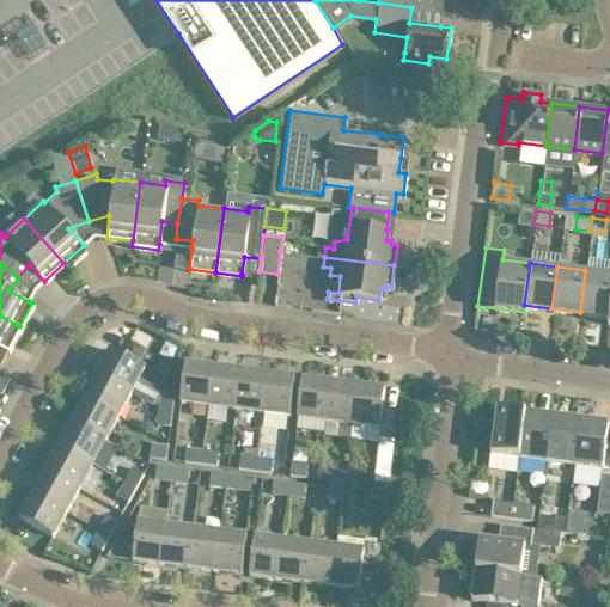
[(609,273),(585,270),(580,312),(607,316),(609,293),(609,273)]
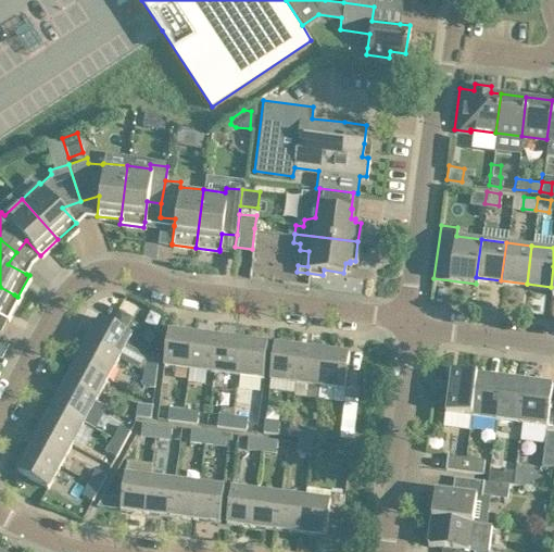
[(19,298),(0,287),(0,314),(7,317),(19,298)]
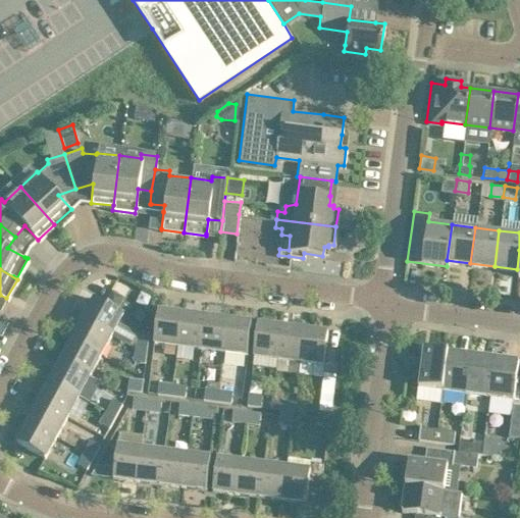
[(93,297),(82,317),(110,332),(121,312),(115,308),(102,301),(93,297)]
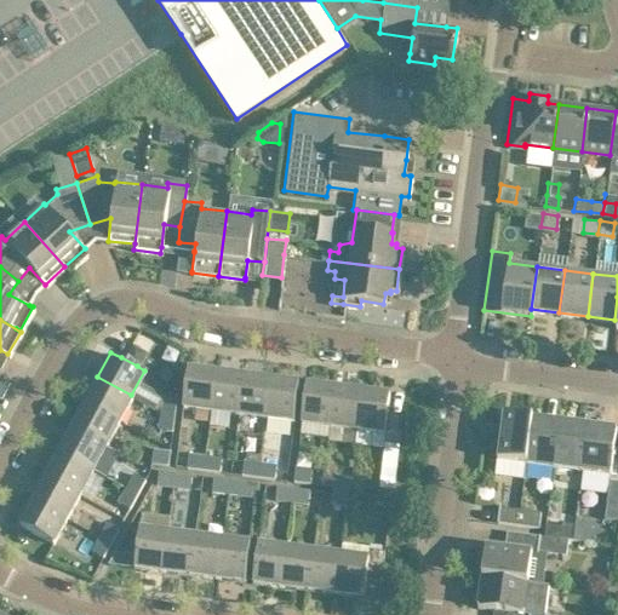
[(215,371),(186,367),(181,404),(210,408),(215,371)]
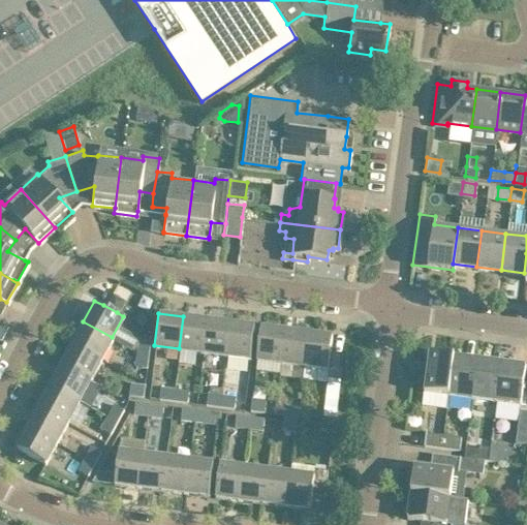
[(206,319),(183,316),(179,348),(202,351),(206,319)]
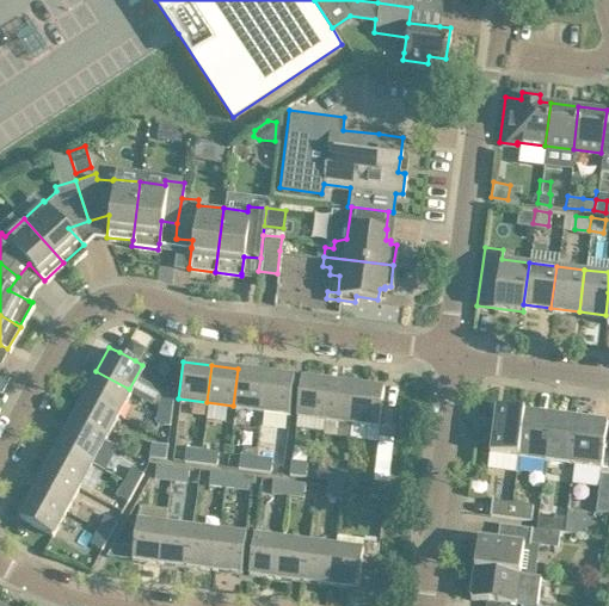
[(265,371),(238,369),(233,406),(260,409),(265,371)]
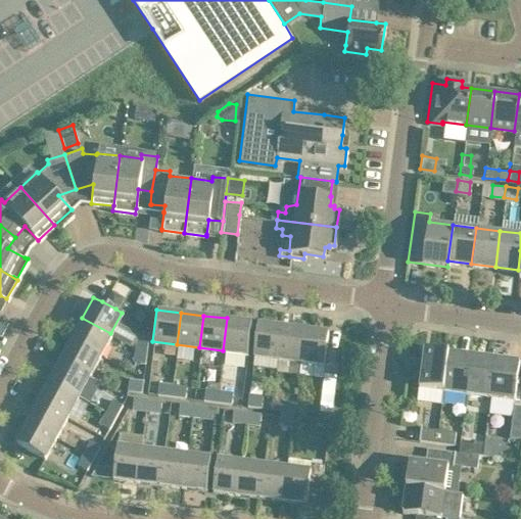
[(82,318),(70,338),(99,354),(110,333),(82,318)]
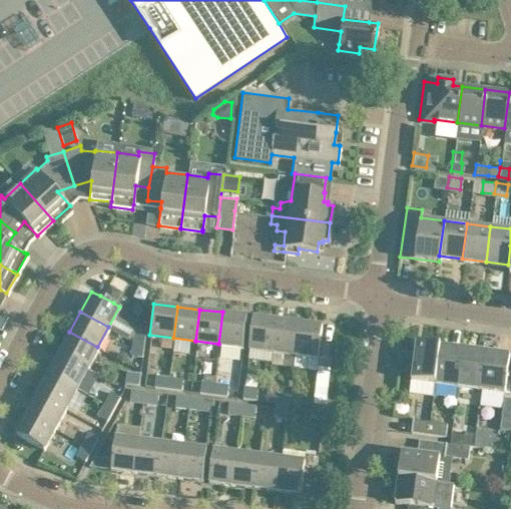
[(245,315),(222,312),(218,344),(241,347),(245,315)]
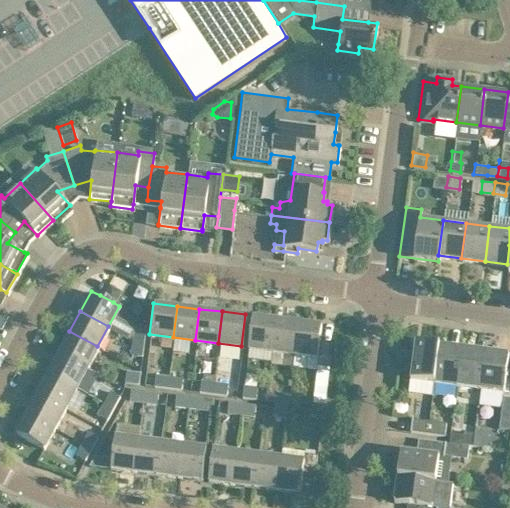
[(247,347),(270,350),(274,318),(251,315),(247,347)]
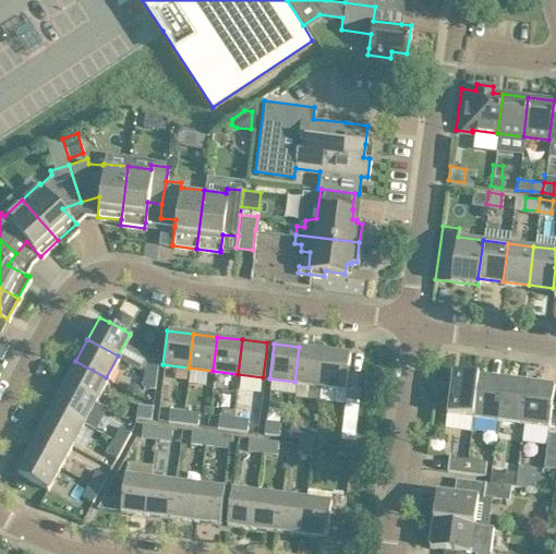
[(294,382),(319,385),(324,350),(299,347),(294,382)]
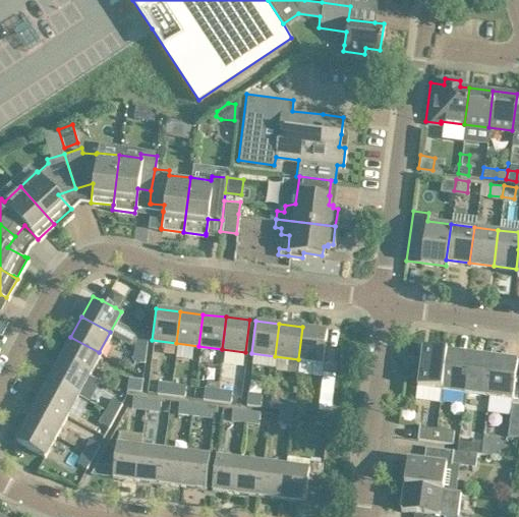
[(322,362),(321,369),(333,371),(336,346),(324,345),(326,330),(302,327),(298,359),(322,362)]
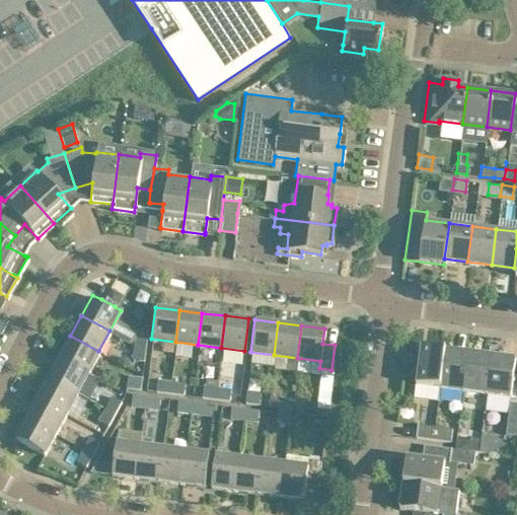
[(134,344),(144,345),(146,332),(135,329),(134,344)]
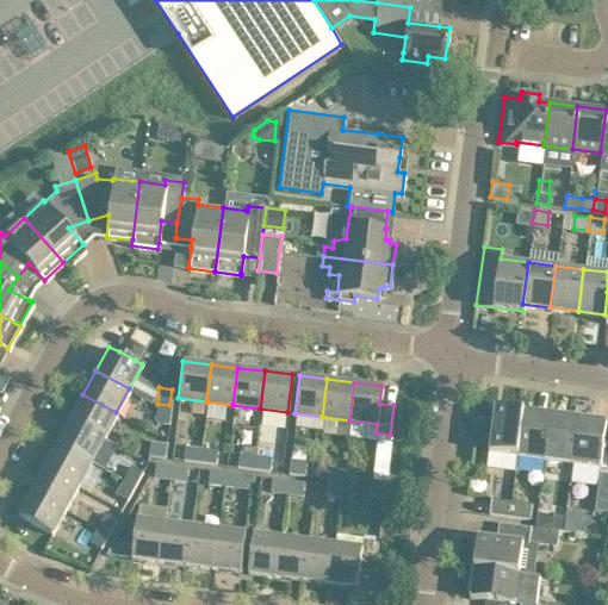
[(82,394),(69,418),(103,436),(116,412),(82,394)]
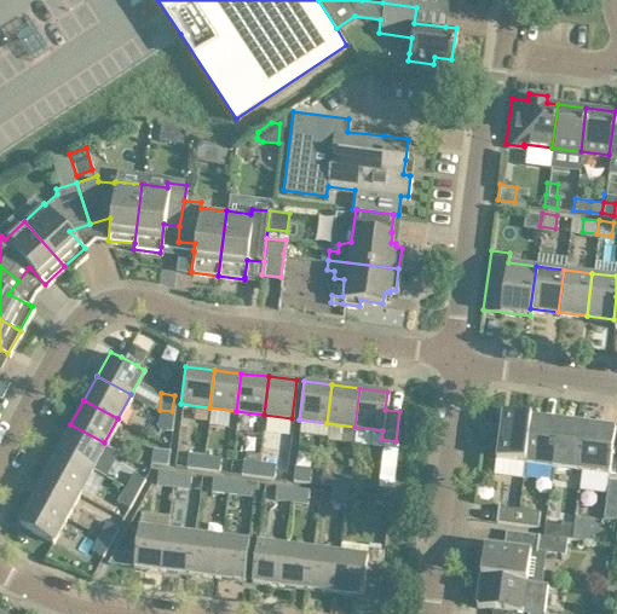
[(157,427),(171,428),(172,411),(160,410),(157,427)]
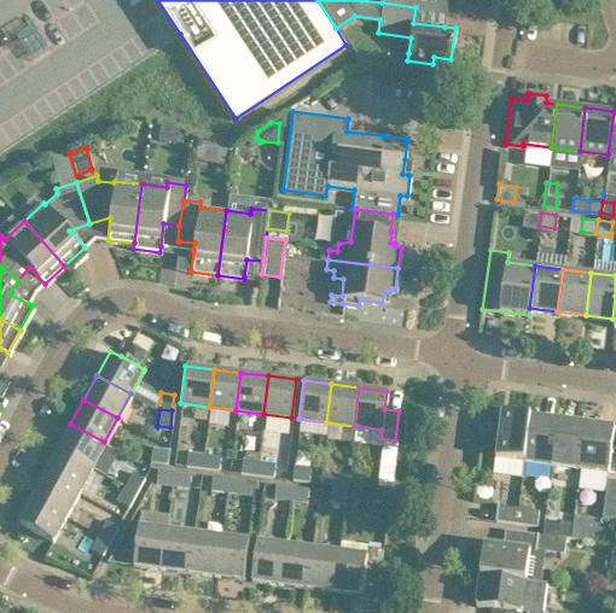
[(528,414),(506,410),(500,410),(499,416),(494,456),(522,460),(528,414)]
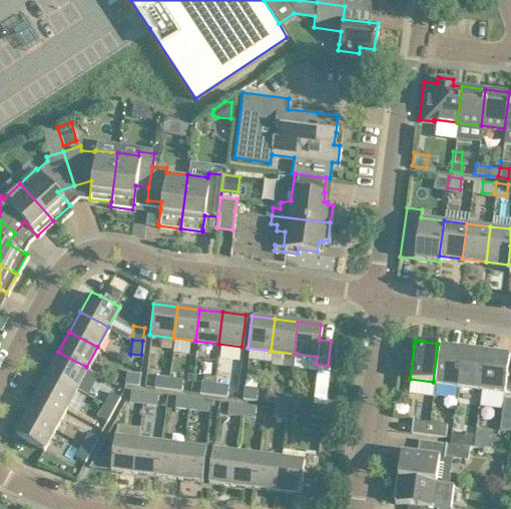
[(433,382),(457,385),(461,347),(438,344),(433,382)]
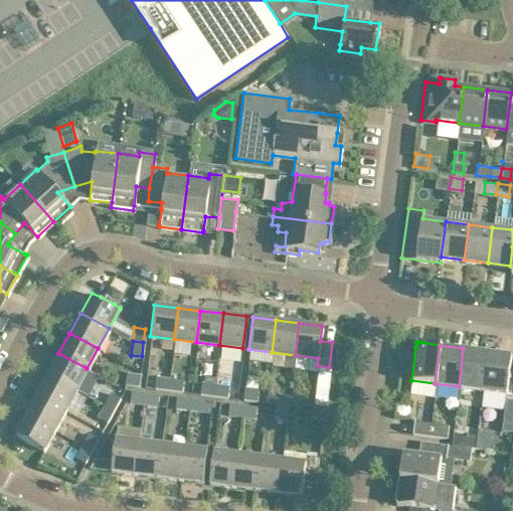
[(459,386),(482,389),(487,351),(463,348),(459,386)]
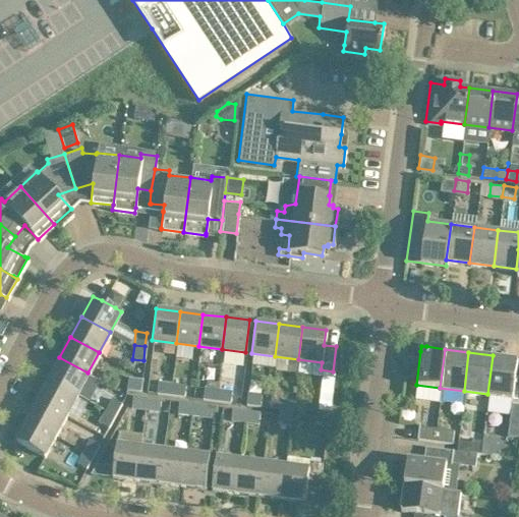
[(511,397),(514,378),(516,358),(493,355),(487,394),(511,397)]
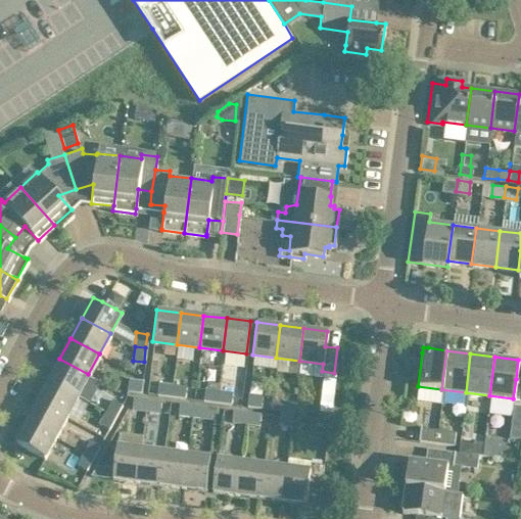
[(49,379),(78,394),(88,374),(59,359),(49,379)]
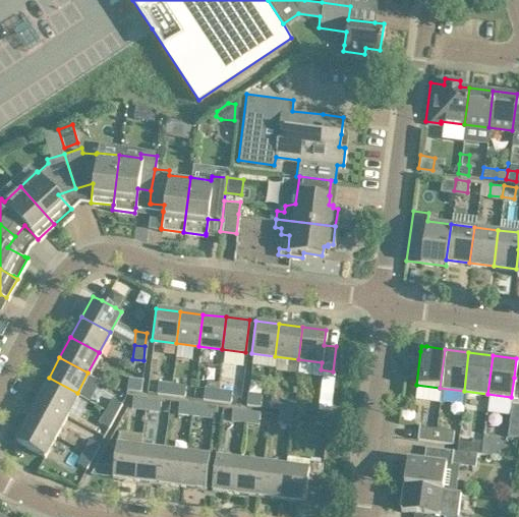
[(114,387),(118,380),(106,372),(102,380),(114,387)]
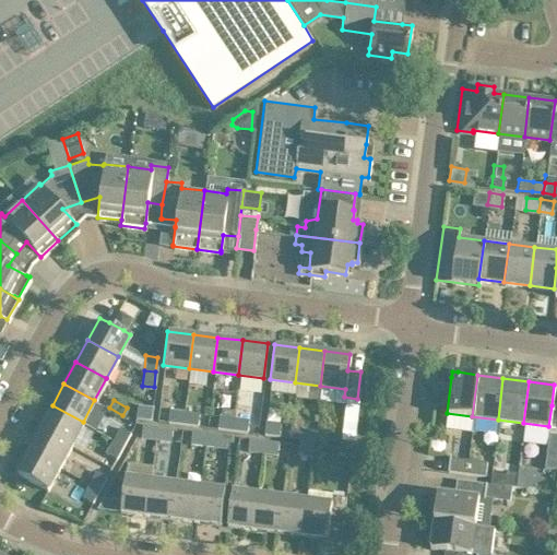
[(137,404),(134,415),(150,417),(151,405),(137,404)]
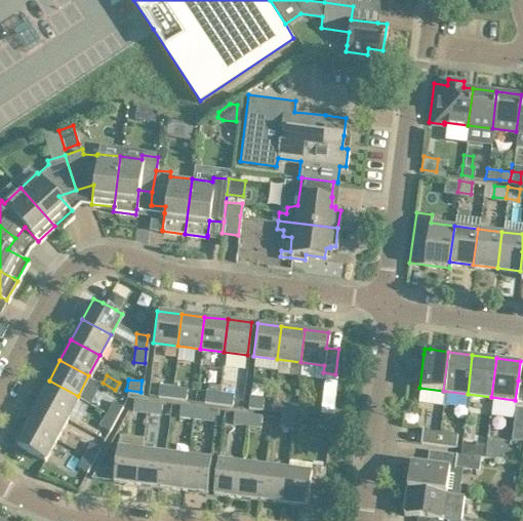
[(38,401),(67,416),(78,396),(49,381),(38,401)]
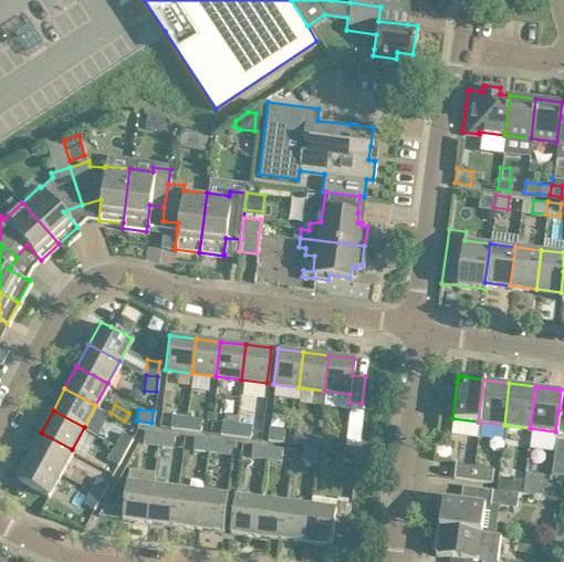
[(170,413),(169,425),(184,427),(186,415),(170,413)]
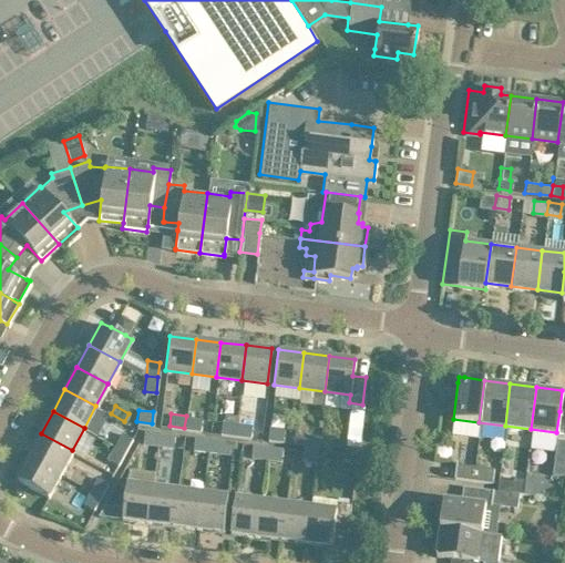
[(186,416),(184,428),(199,430),(201,418),(186,416)]
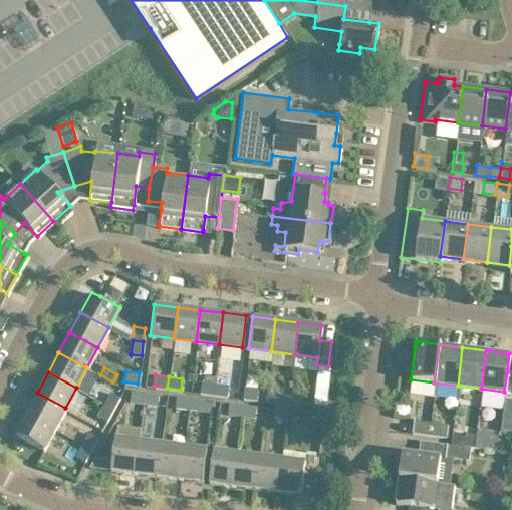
[(212,394),(214,383),(200,380),(199,392),(212,394)]
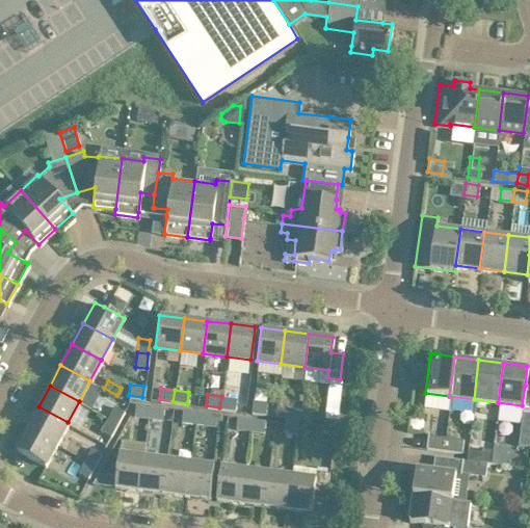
[(236,398),(221,396),(219,407),(234,408),(236,398)]
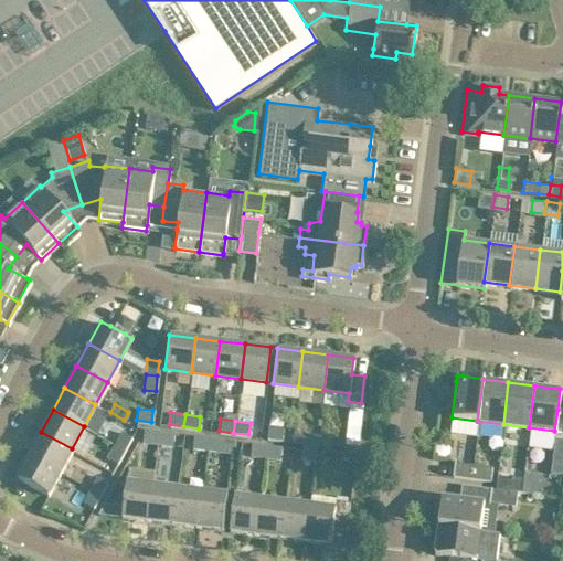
[(303,433),(304,423),(294,421),(291,440),(301,442),(303,433)]
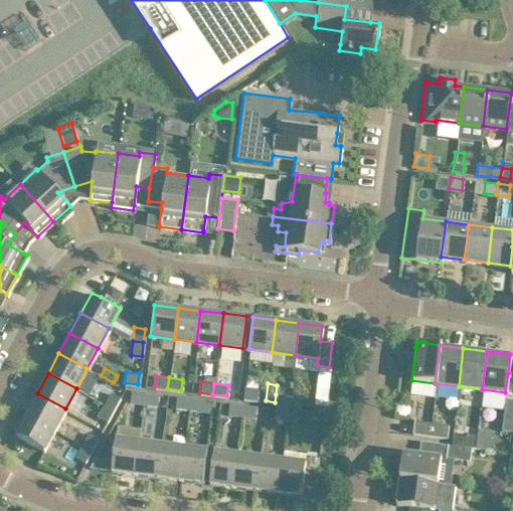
[(258,388),(243,387),(242,397),(255,399),(258,388)]
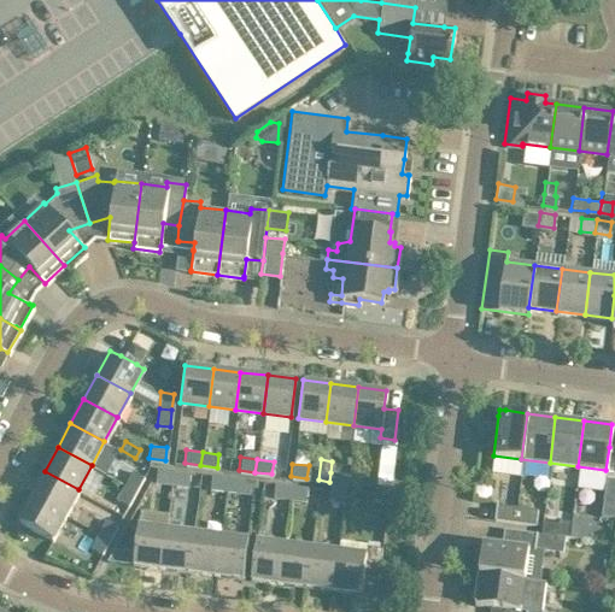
[(154,480),(171,482),(173,469),(156,466),(154,480)]
